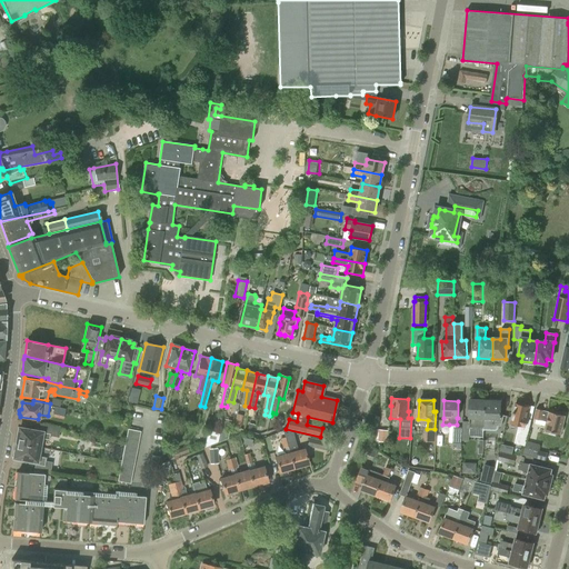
[(462,421),(462,428),(461,442),(469,442),(470,428),(483,429),(483,431),(485,400),(470,400),(469,418),(469,422),(462,421)]
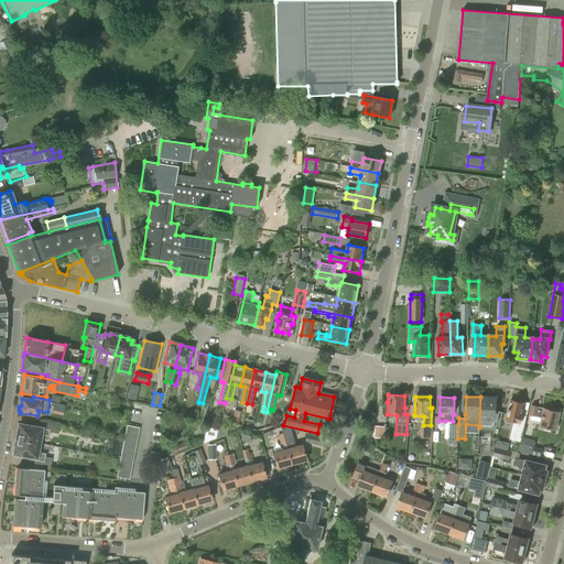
[(496,398),(480,397),(479,427),(491,427),(494,425),(494,422),(496,422),(499,412),(496,411),(496,398)]
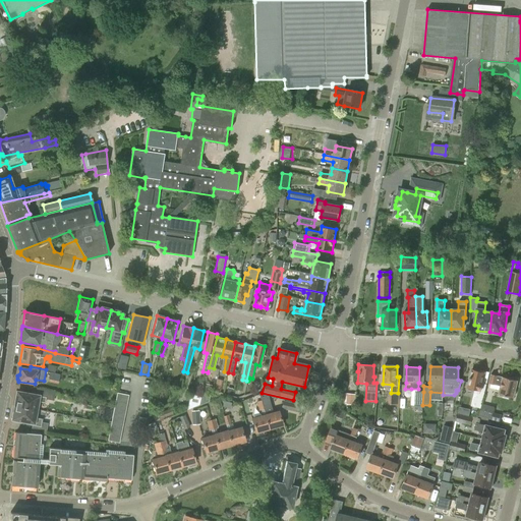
[(482,384),(484,373),(471,370),(467,388),(478,390),(477,393),(473,395),(471,406),(481,408),(485,390),(481,389),(482,384)]
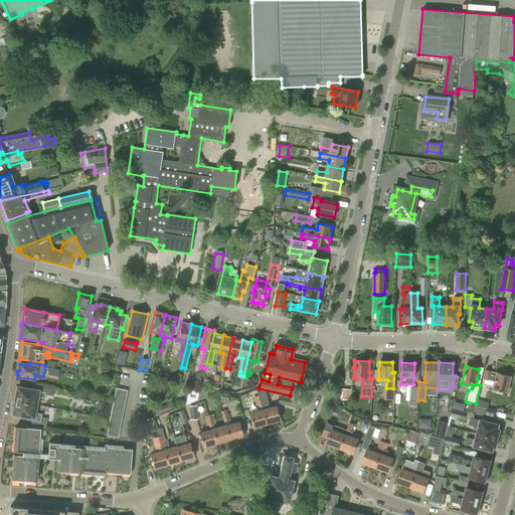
[(59,370),(49,368),(47,377),(56,380),(59,370)]
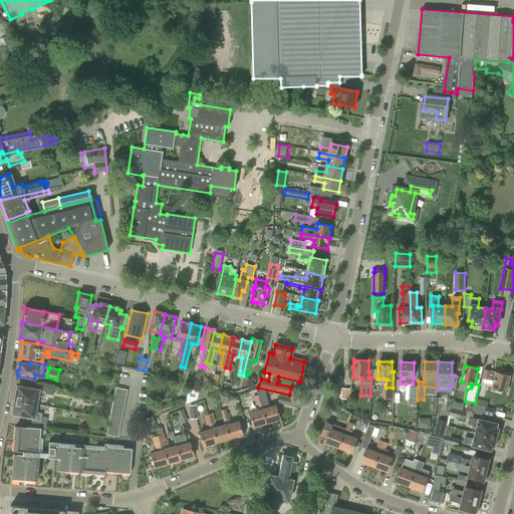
[(482,378),(494,381),(492,390),(506,394),(510,375),(496,372),(492,371),(484,369),(482,378)]
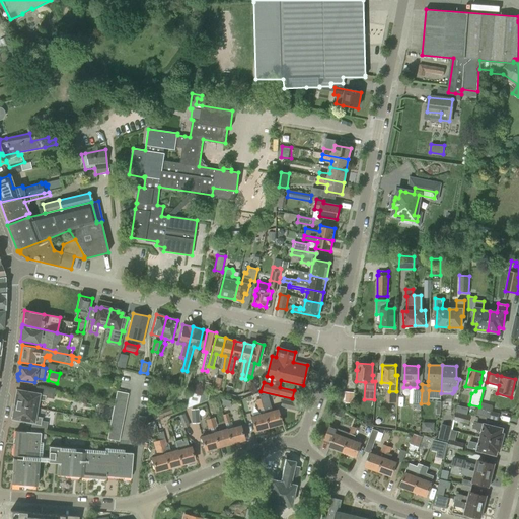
[(216,378),(213,389),(219,391),(221,379),(216,378)]
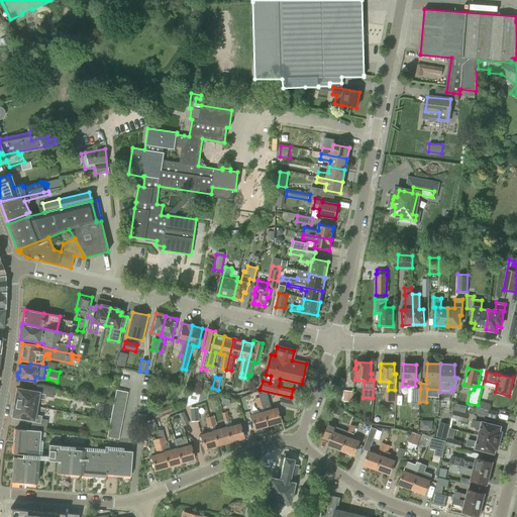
[(202,391),(208,392),(210,382),(204,381),(202,391)]
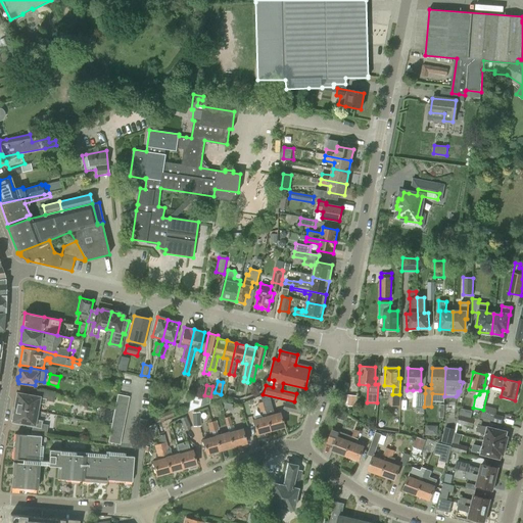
[(14,399),(12,408),(36,412),(38,402),(45,405),(45,400),(53,401),(55,393),(37,389),(37,394),(32,393),(32,396),(17,394),(16,400),(14,399)]
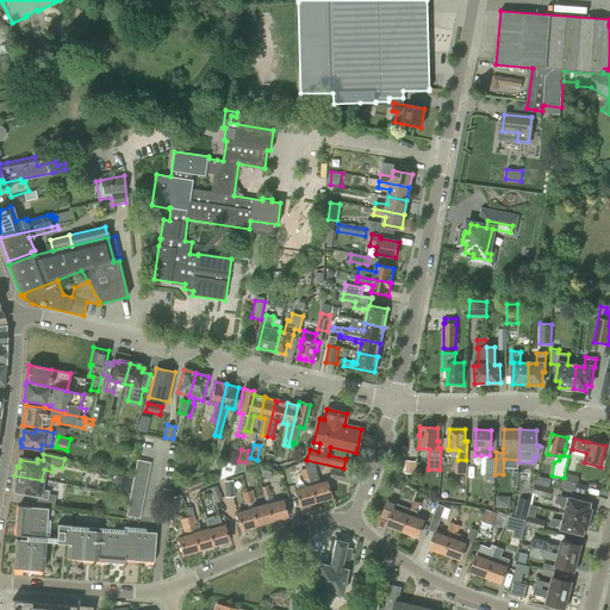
[(125,516),(139,520),(151,462),(137,460),(125,516)]
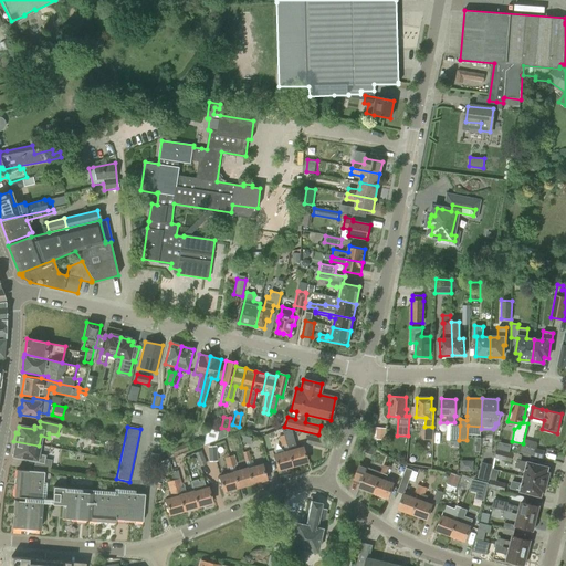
[(283,435),(282,436),(292,467),(306,462),(302,448),(296,449),(291,430),(281,428),(283,435)]
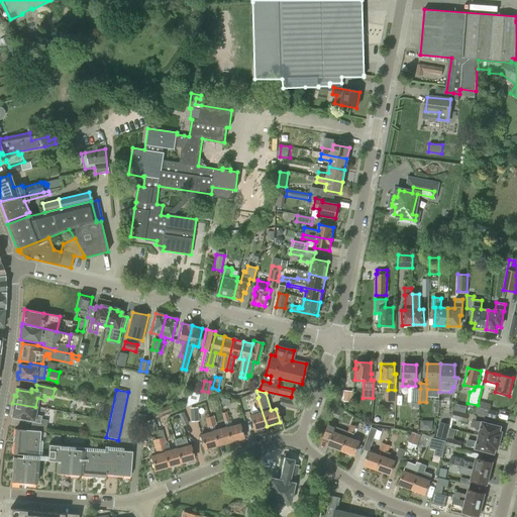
[(344,402),(351,402),(352,392),(345,391),(344,402)]
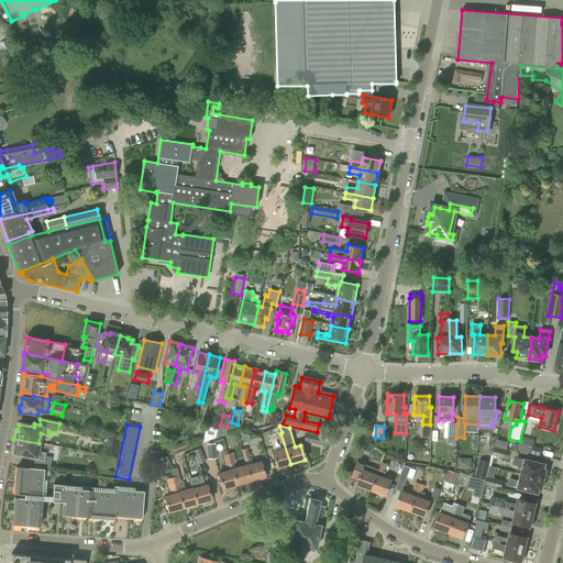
[(431,438),(431,427),(420,426),(419,438),(431,438)]
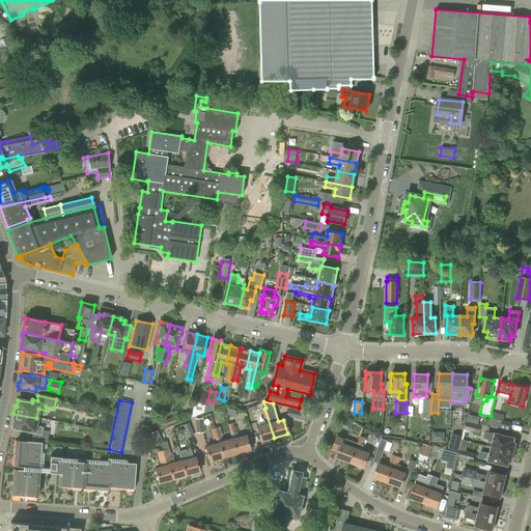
[(195,409),(198,415),(206,412),(204,406),(195,409)]
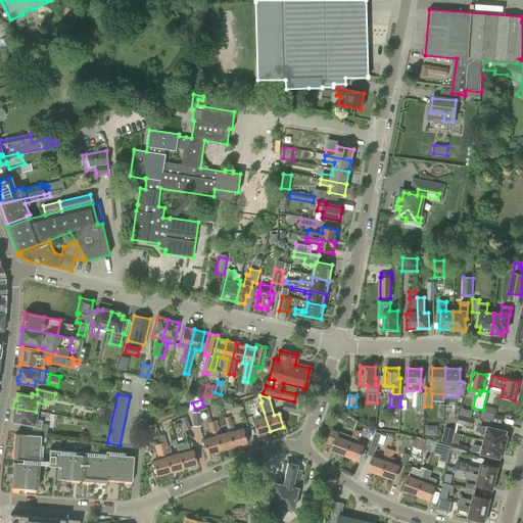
[(270,431),(260,402),(257,402),(259,413),(263,412),(264,418),(252,421),(256,434),(270,431)]
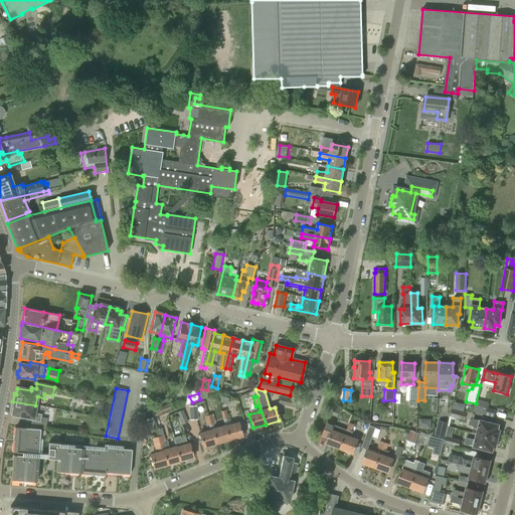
[(35,405),(12,401),(11,408),(13,408),(12,414),(31,418),(30,426),(45,430),(47,418),(41,417),(41,414),(34,412),(35,405)]
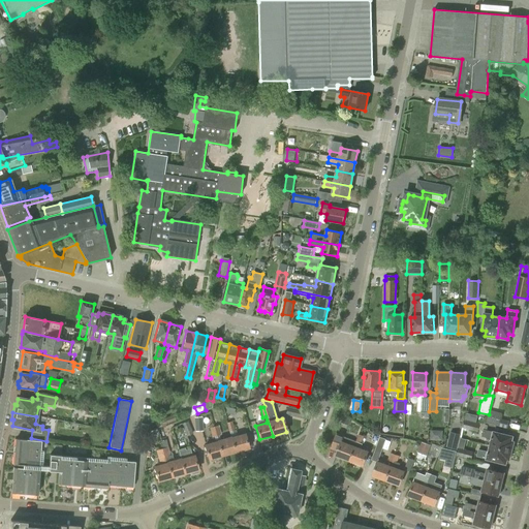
[(161,413),(153,416),(157,428),(165,426),(165,425),(176,421),(174,414),(163,418),(161,413)]
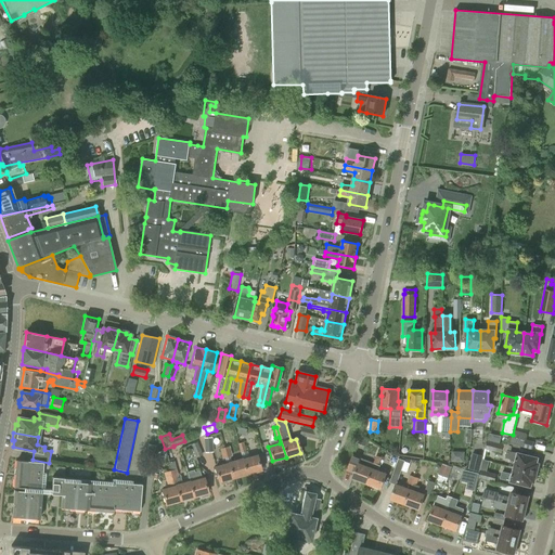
[(369,439),(362,436),(358,444),(364,448),(369,439)]
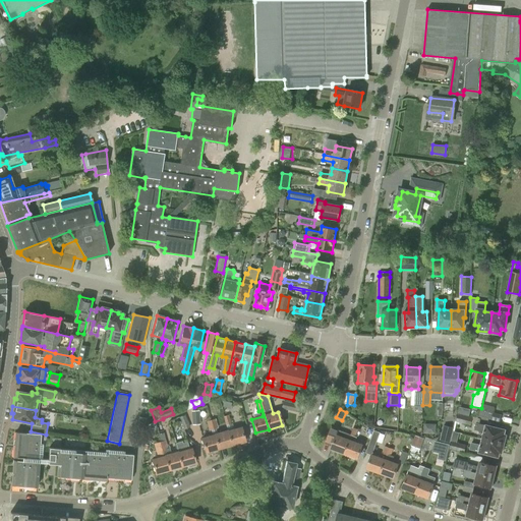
[(213,410),(209,411),(211,420),(213,429),(216,428),(218,428),(215,419),(216,418),(213,410)]
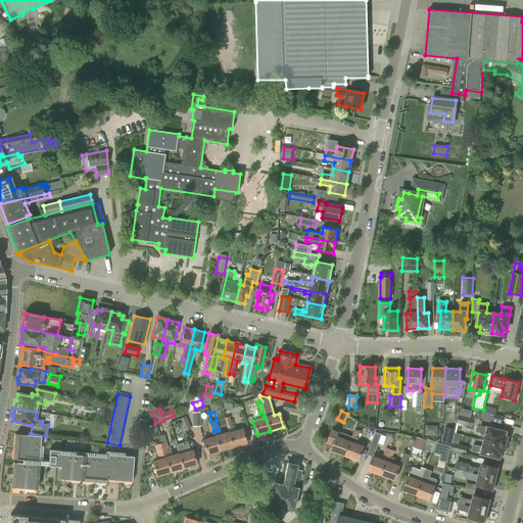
[(480,419),(492,421),(493,415),(482,412),(480,419)]
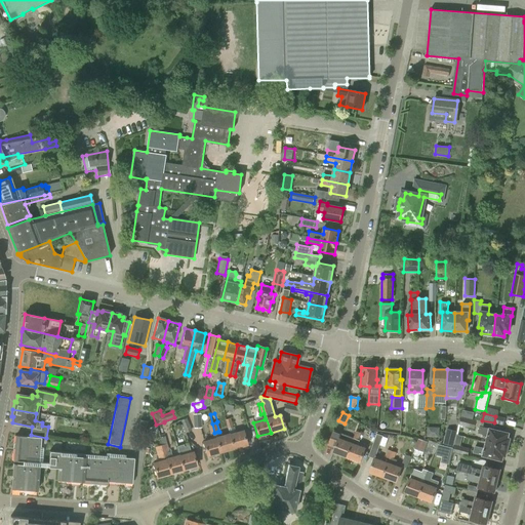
[(200,414),(193,414),(194,428),(201,428),(200,414)]
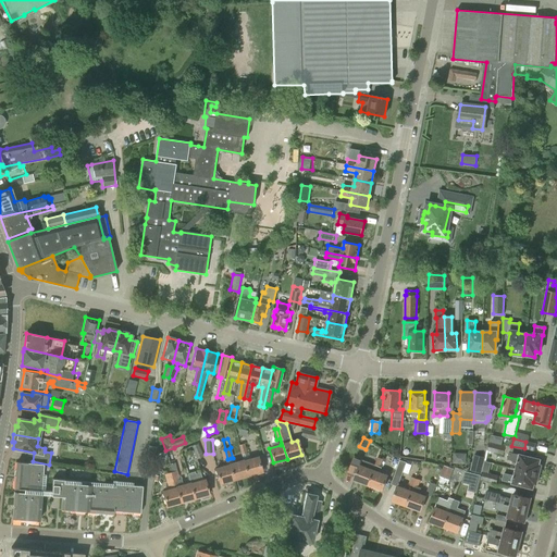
[(503,455),(504,453),(505,447),(489,443),(487,450),(503,455)]
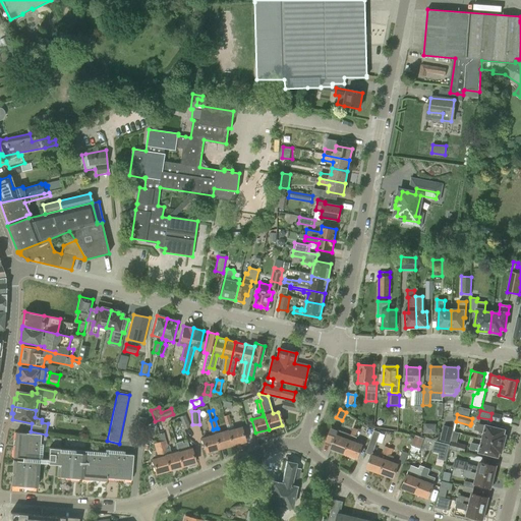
[(180,420),(183,429),(190,427),(185,415),(176,419),(177,421),(180,420)]
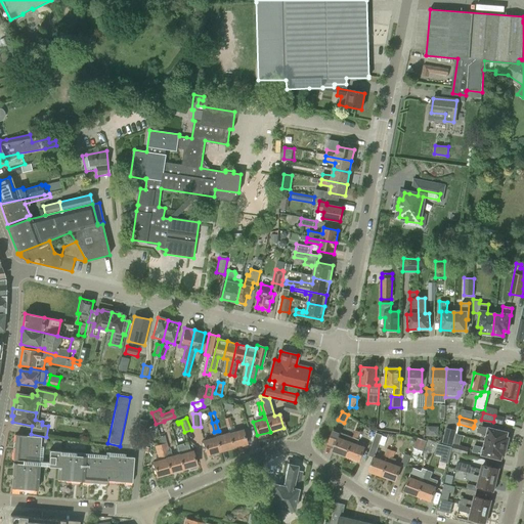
[(479,427),(477,432),(487,435),(486,441),(506,446),(508,438),(506,438),(507,433),(489,429),(489,428),(482,426),(479,426),(479,427)]
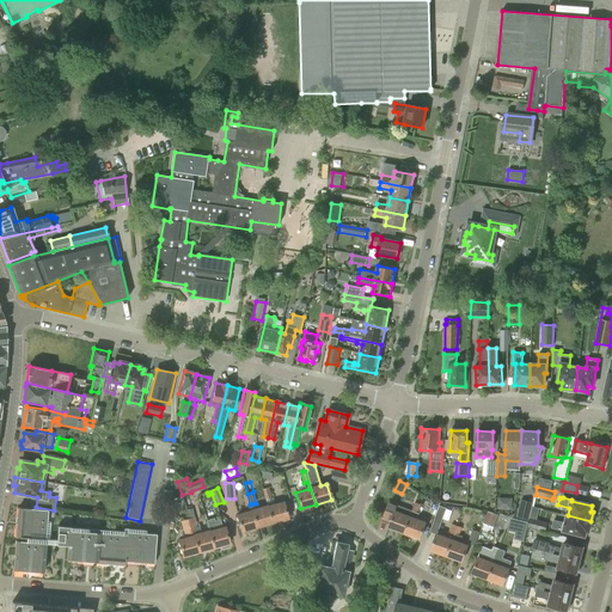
[(381,521),(389,527),(404,533),(410,518),(412,512),(412,509),(398,505),(387,500),(381,521)]
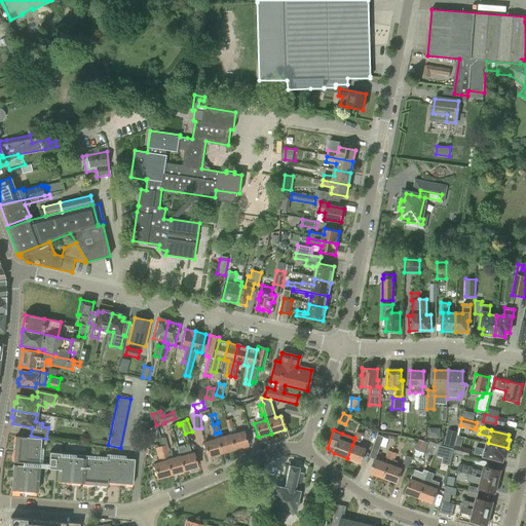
[(235,434),(230,436),(234,450),(240,448),(240,449),(242,450),(246,449),(247,447),(247,446),(248,446),(243,431),(235,434)]
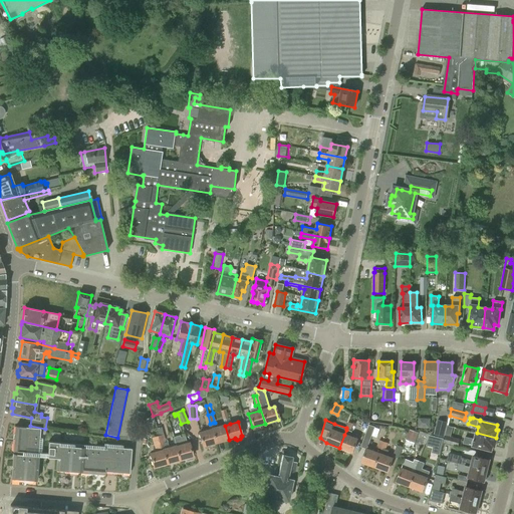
[(369,425),(361,447),(367,449),(374,427),(369,425)]
